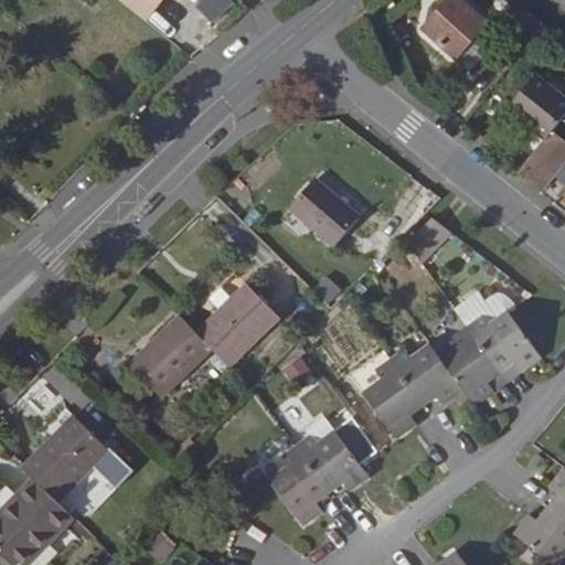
[(119,0),(147,21),(163,0),(119,0)]
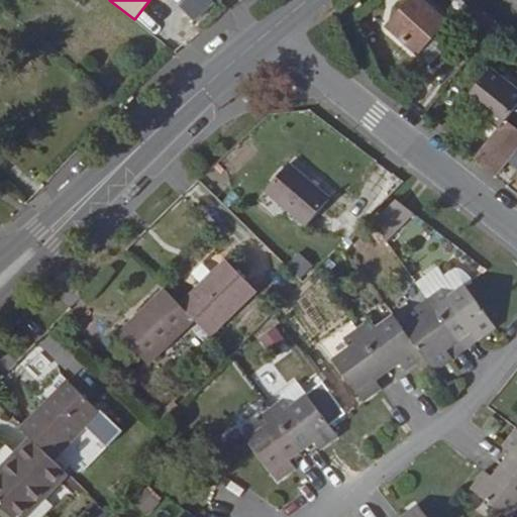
[(182,0),(178,5),(196,22),(214,2),(212,0),(182,0)]
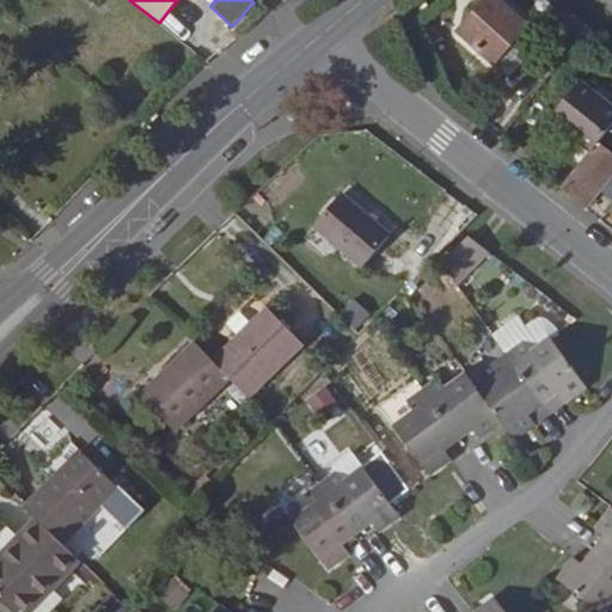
[(495,65),(531,24),(501,0),(485,0),(458,31),(495,65)]
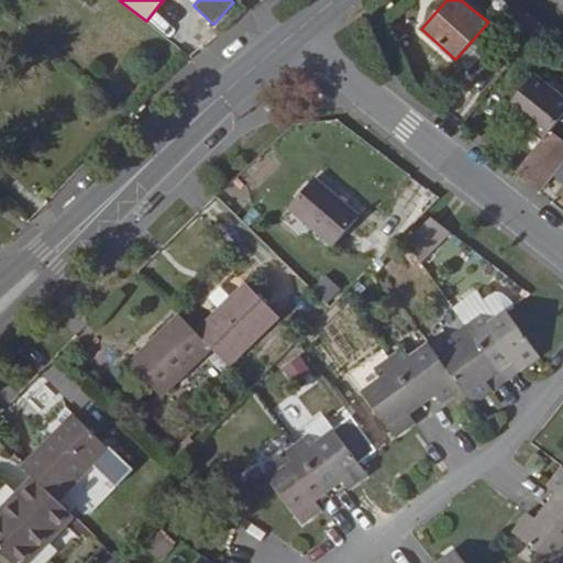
[(500,20),(512,31),(503,43),(517,57),(543,24),(516,2),(500,20)]
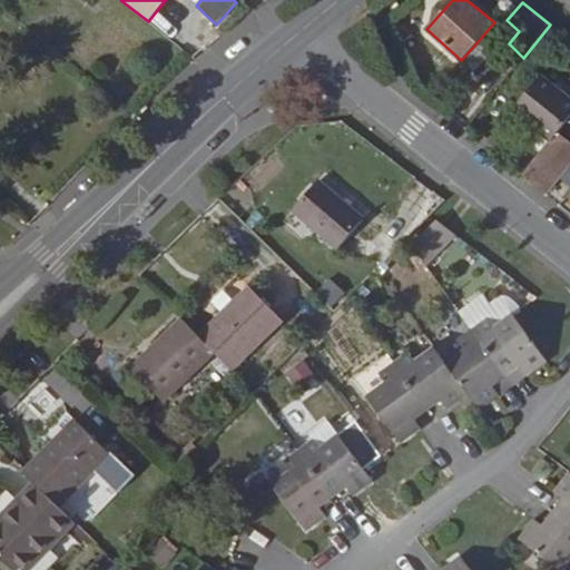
[(478,43),(464,57),(477,69),(490,55),(478,43)]
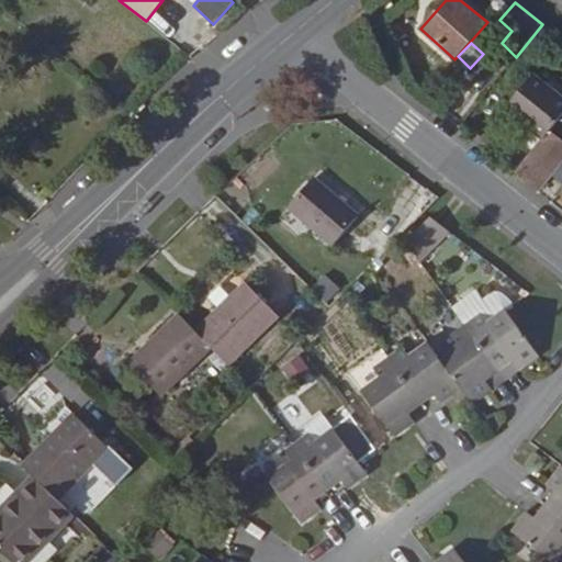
[(561,94),(534,72),(504,110),(543,141),(551,131),(561,115),(561,94)]
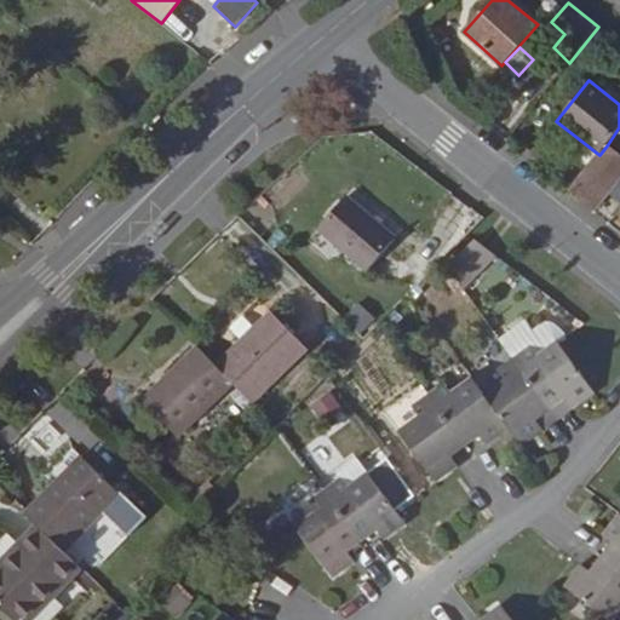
[(619,177),(619,153),(608,144),(600,155),(570,191),(593,211),(607,194),(619,177)]
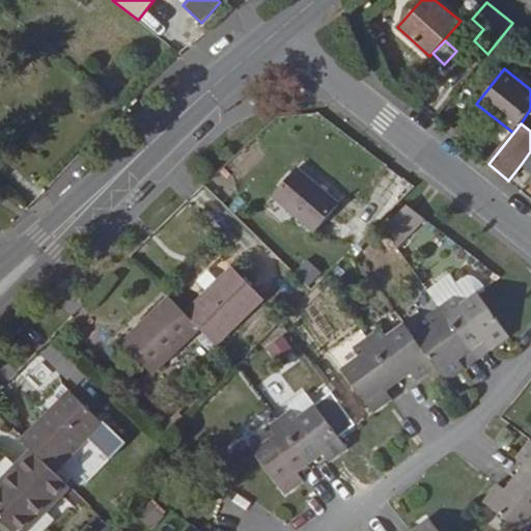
[(530,151),(520,166),(530,175),(530,174),(530,151)]
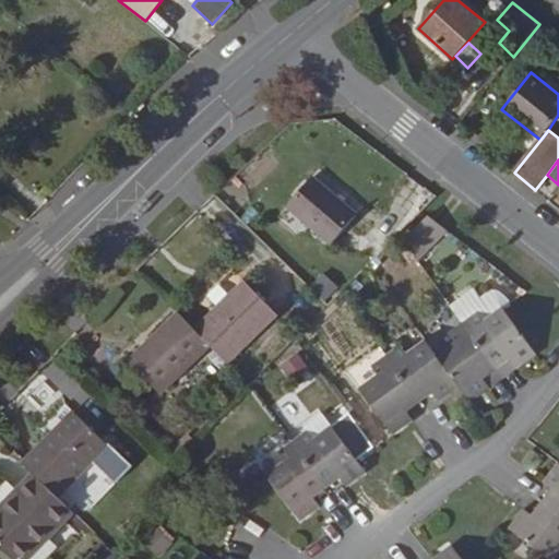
[(359,214),(312,174),(284,206),(331,247),(359,214)]
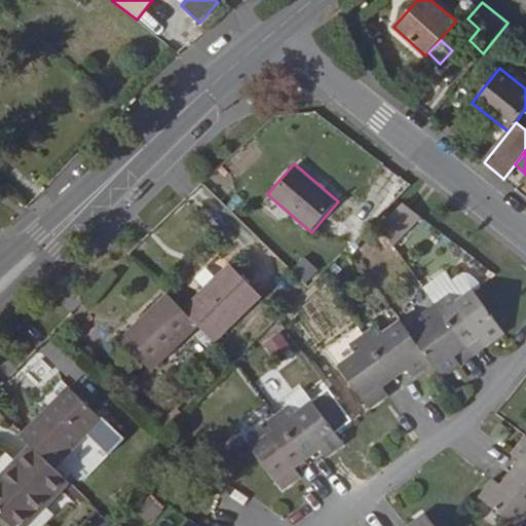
[(421,217),(403,202),(381,225),(396,243),(421,217)]
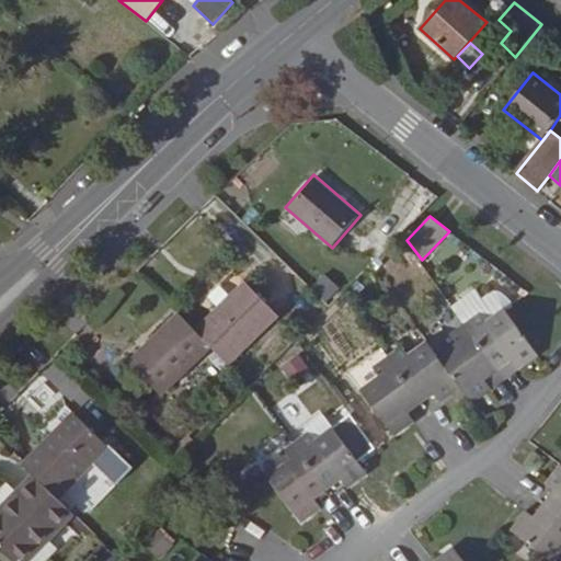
[(327,301),(340,286),(322,271),(309,287),(327,301)]
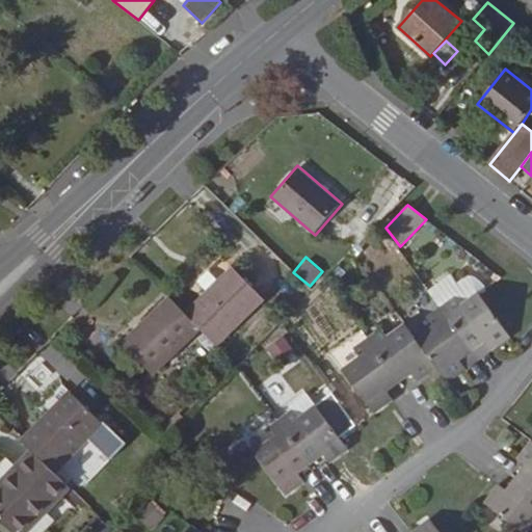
[(185,312),(169,296),(123,342),(154,374),(202,329),(217,345),(265,298),(232,266),(185,312)]
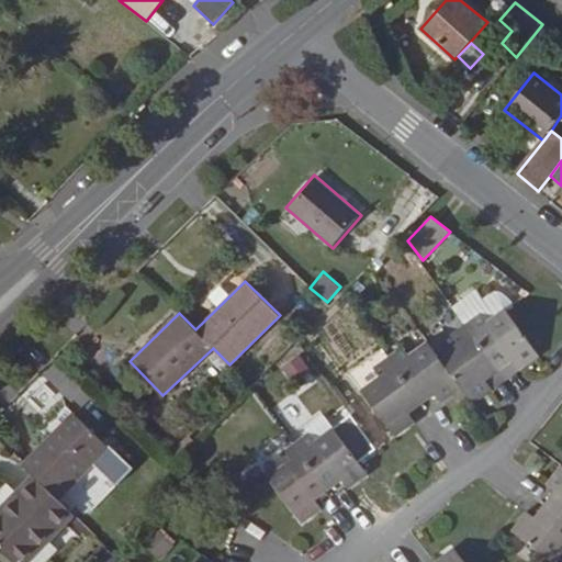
[(489,324),(507,312),(516,305),(510,298),(505,296),(498,298),(487,304),(481,294),(458,311),(468,324),(482,314),(489,324)]
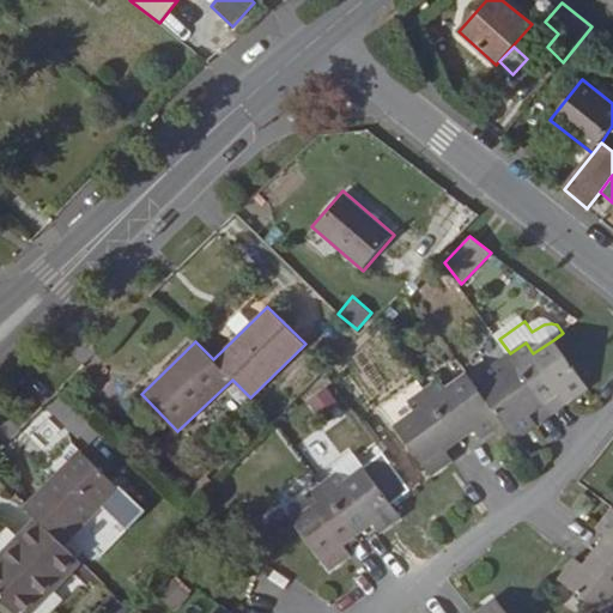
[(590,389),(553,340),(533,353),(526,343),(510,353),(492,366),(499,376),(479,389),(468,374),(449,388),(441,378),(408,401),(414,413),(395,425),(431,479),(455,462),(447,450),(475,432),(483,442),(505,426),(516,443),(540,426),(533,416),(563,395),(569,406),(590,389)]
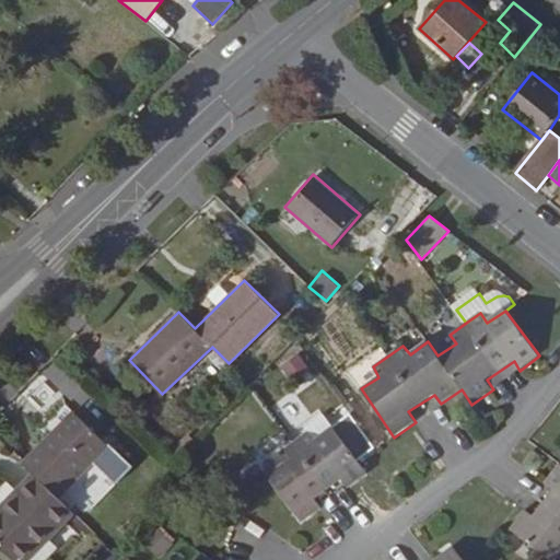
[(22,463),(35,475),(0,509),(0,550),(9,559),(26,559),(73,513),(58,498),(109,446),(73,410),(22,463)]
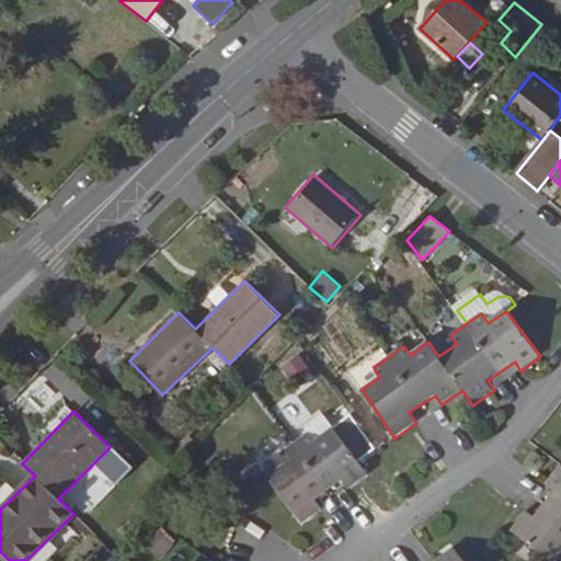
[(286,465),(268,478),(304,524),(323,510),(317,500),(343,481),(350,490),(369,473),(333,427),(317,441),(309,432),(279,456),(286,465)]
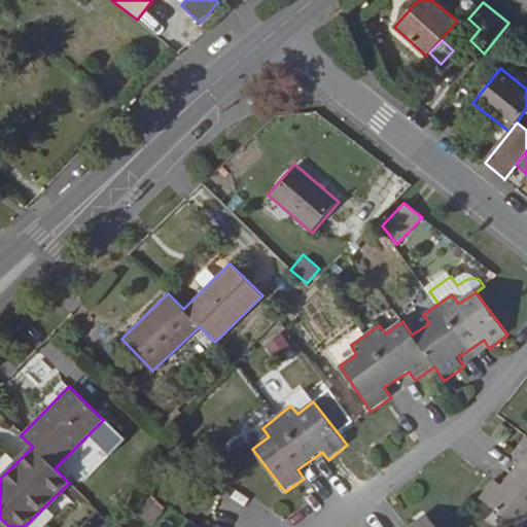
[(481,499),(518,526),(523,526),(526,522),(526,437),(513,456),(521,462),(504,486),(495,481),(481,499)]
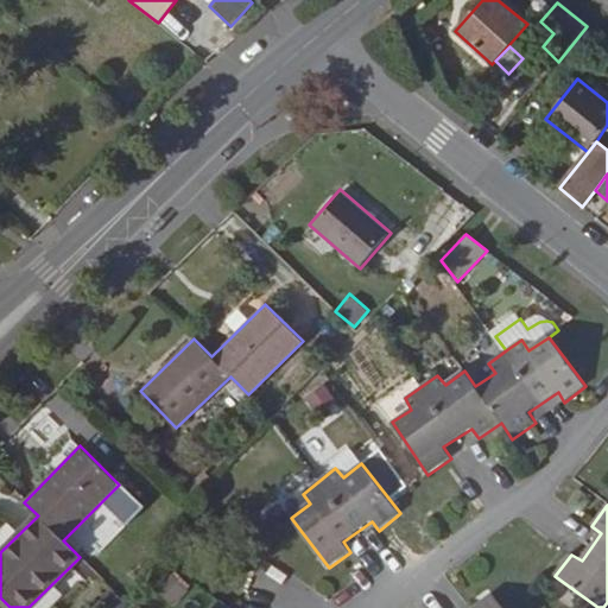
[(172,605),(190,586),(173,569),(156,588),(172,605)]
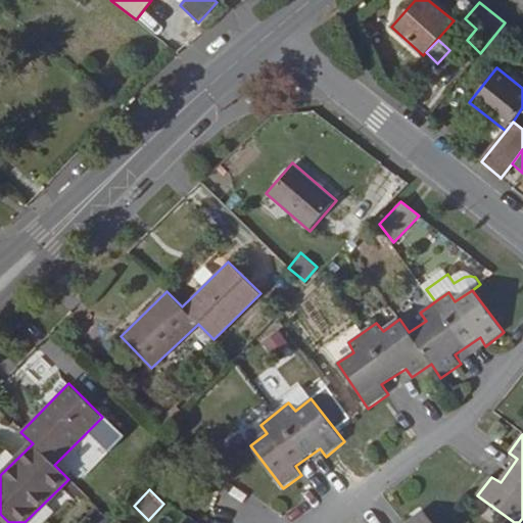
[(432,522),(424,511),(406,522),(432,522)]
